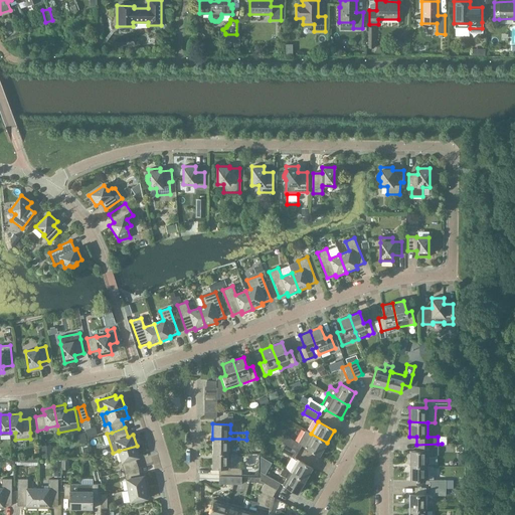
[(327,443),(311,434),(305,431),(298,443),(283,435),(280,442),(285,445),(298,452),(301,446),(319,456),(327,443)]
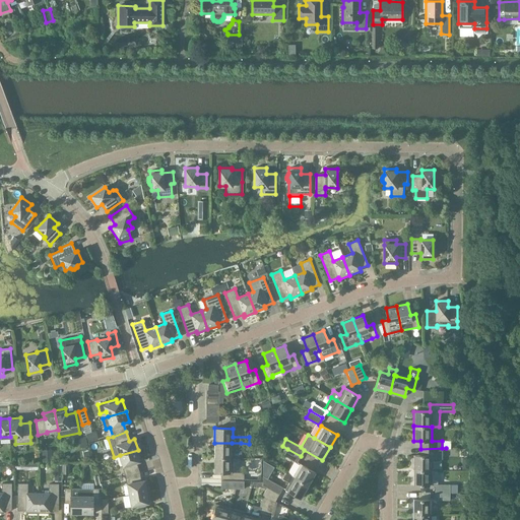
[(232,458),(232,443),(214,443),(214,457),(232,458)]
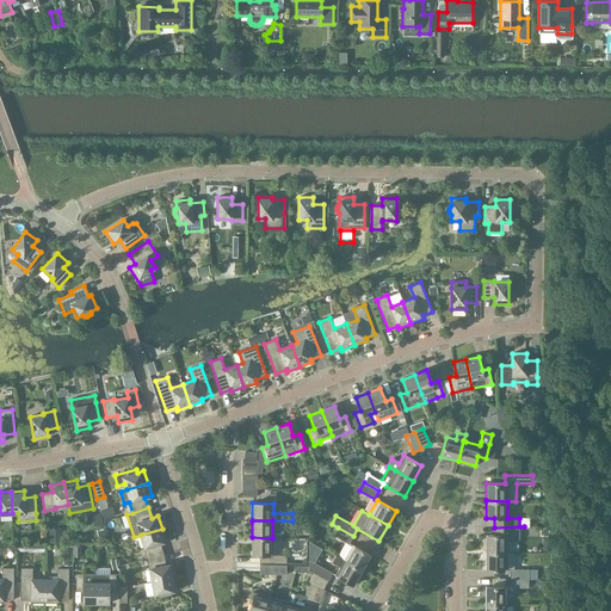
[(506,553),(506,539),(519,539),(519,530),(529,530),(529,528),(524,526),(494,528),(493,535),(486,535),(485,553),(506,553)]
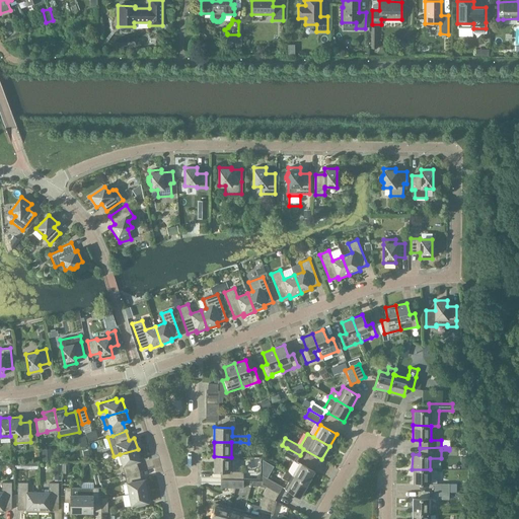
[(296,461),(300,455),(287,448),(283,454),(296,461)]
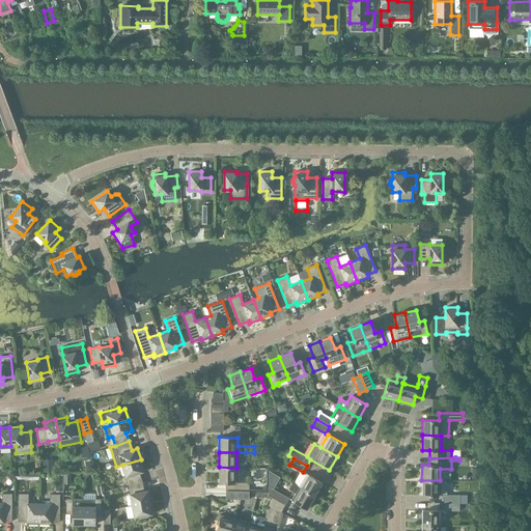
[(127,485),(141,481),(138,472),(144,470),(141,459),(122,465),(126,476),(124,476),(127,485)]
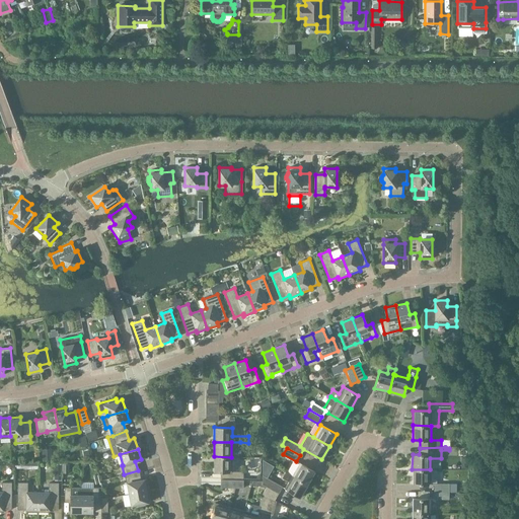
[(231,471),(231,457),(214,456),(213,471),(220,471),(220,477),(243,478),(243,471),(231,471)]
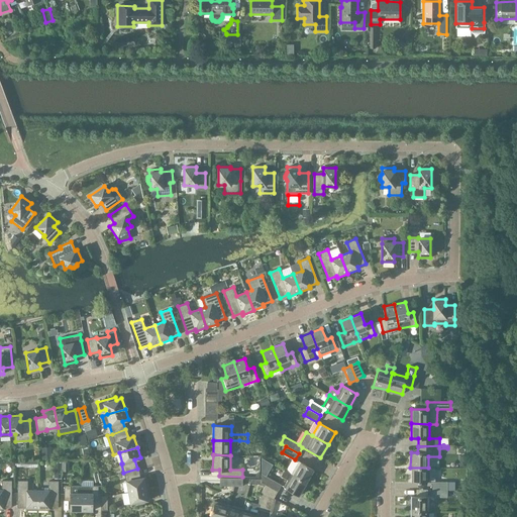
[(290,474),(306,483),(313,470),(298,460),(290,474)]
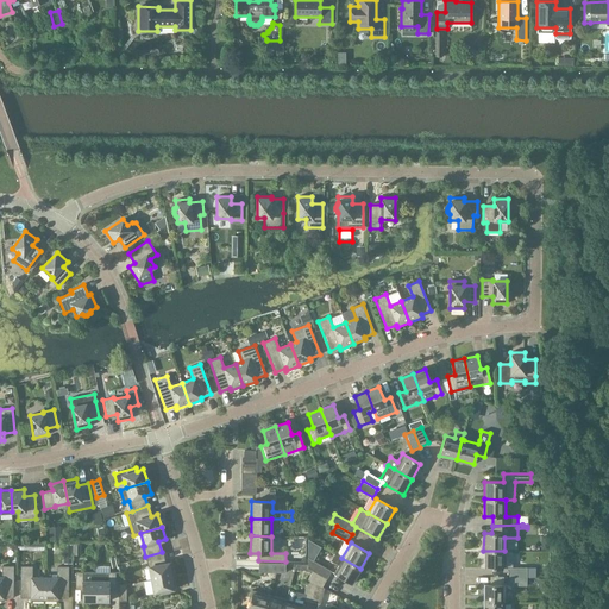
[(504,569),(504,551),(483,551),(483,569),(504,569)]
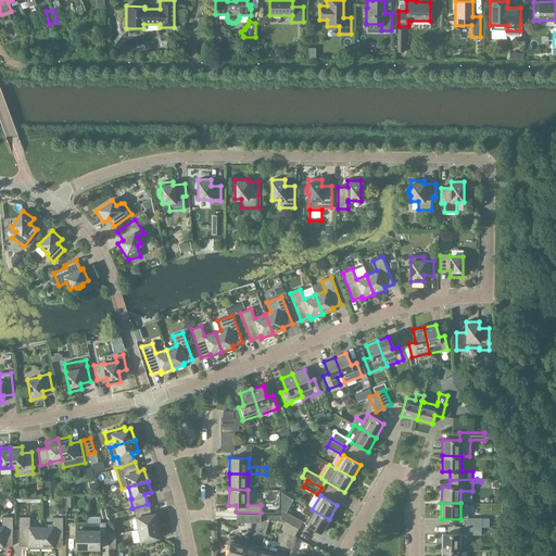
[(138,529),(159,526),(156,514),(150,515),(148,504),(133,508),(135,518),(136,518),(138,529)]
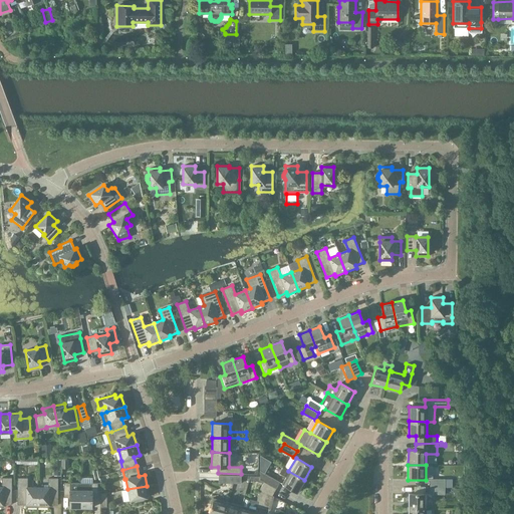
[(288,471),(282,467),(278,473),(285,477),(281,484),(297,493),(304,480),(288,471)]
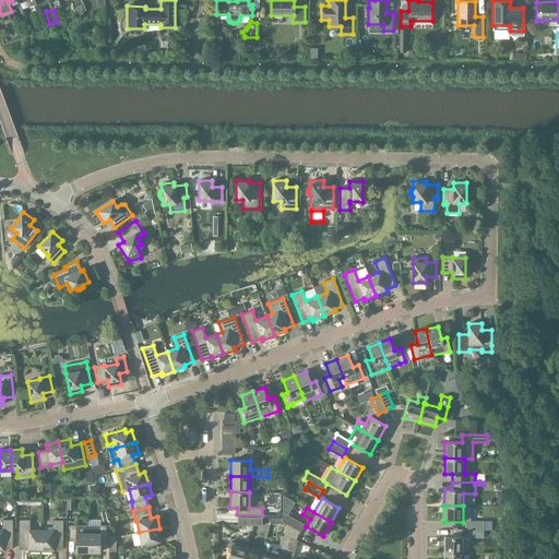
[(304,524),(283,512),(282,512),(282,522),(286,524),(299,532),(304,524)]
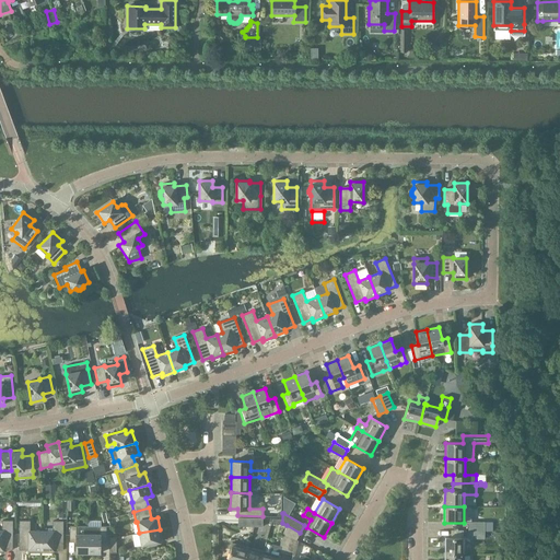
[(0,531),(0,551),(2,552),(2,550),(12,550),(12,521),(1,521),(1,531),(0,531)]
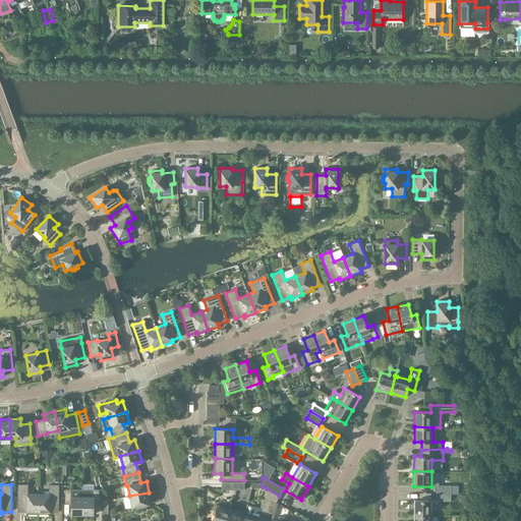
[(38,514),(38,495),(27,495),(27,484),(17,484),(17,512),(26,512),(26,514),(38,514)]
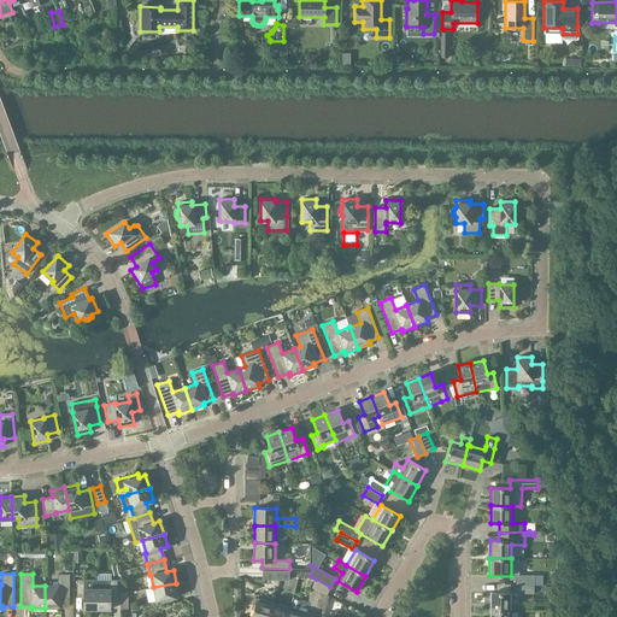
[(45,586),(45,609),(58,609),(58,606),(69,606),(69,574),(58,574),(58,586),(45,586)]
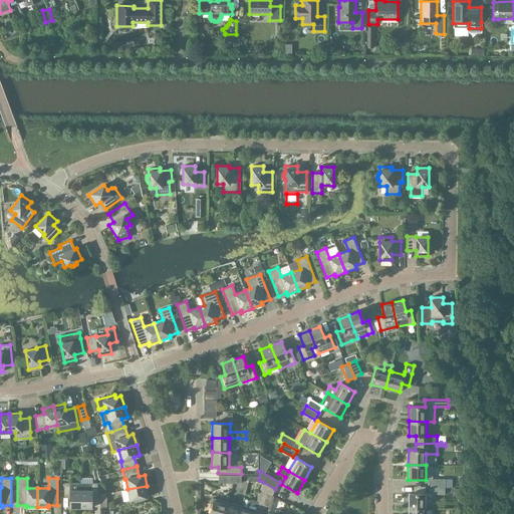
[(271,495),(275,489),(263,482),(259,489),(266,493),(271,495)]
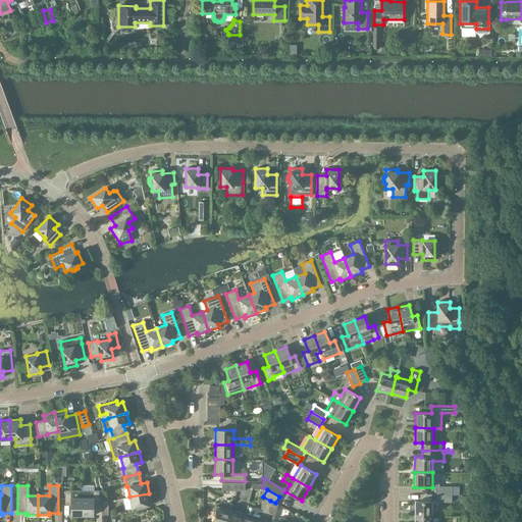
[(82,492),(82,490),(64,490),(64,504),(70,504),(70,516),(82,516),(82,492)]
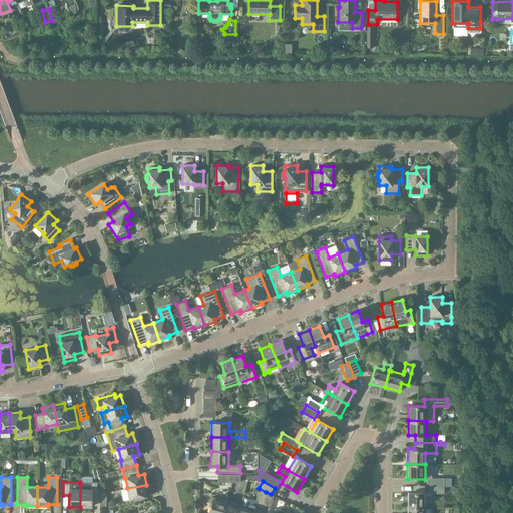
[(97,495),(97,482),(88,482),(86,484),(80,484),(80,507),(91,507),(91,495),(97,495)]
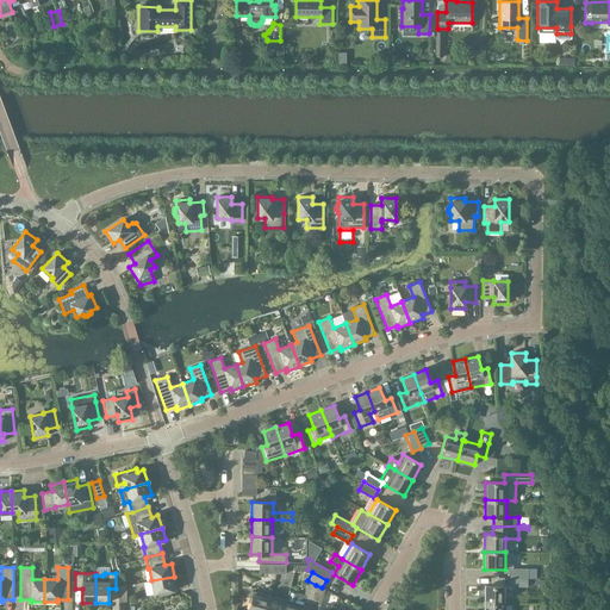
[(174,577),(151,580),(154,593),(157,593),(159,597),(170,595),(169,591),(176,590),(174,577)]
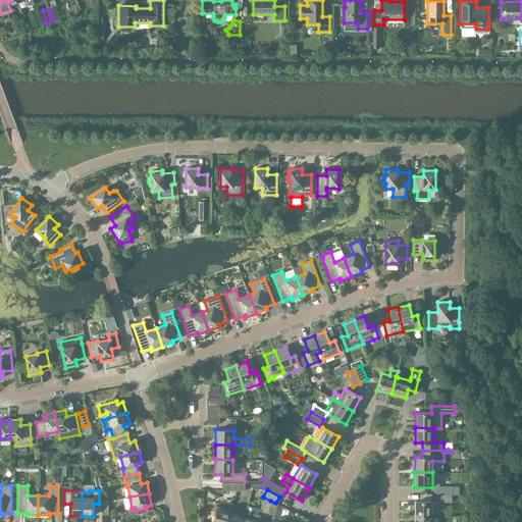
[(266,516),(270,501),(263,497),(260,509),(259,514),(260,514),(266,516)]
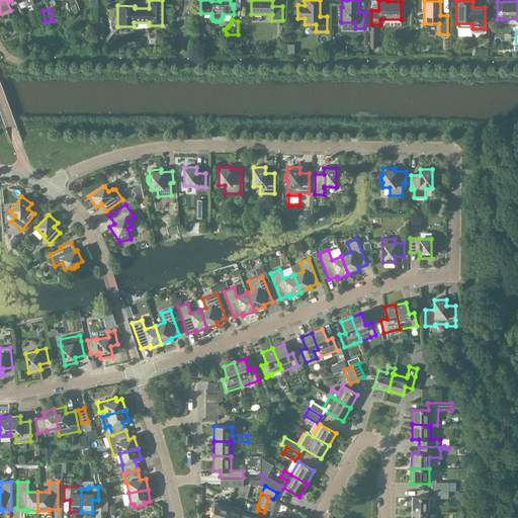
[(275,500),(273,499),(268,497),(264,512),(271,514),(275,500)]
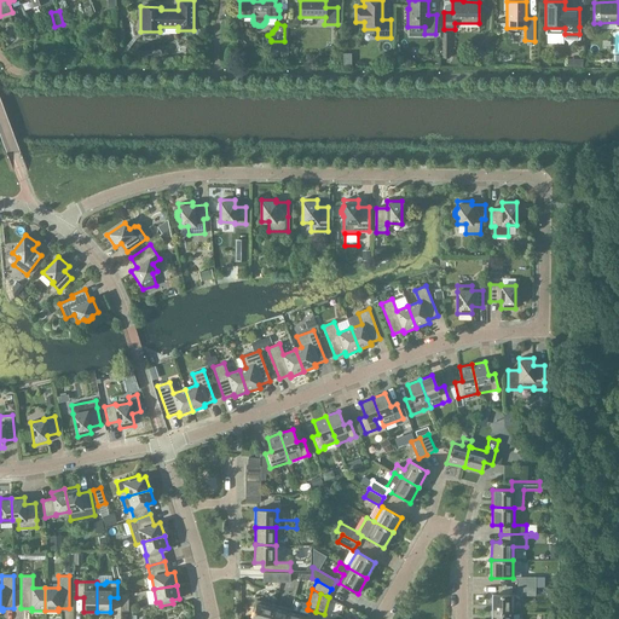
[(513,595),(499,595),(491,595),(491,612),(513,613),(513,595)]
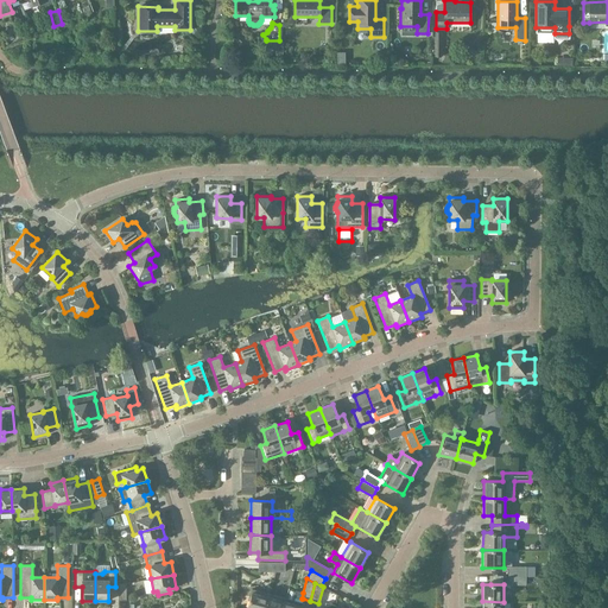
[(264,607),(268,594),(252,589),(246,607),(264,607)]
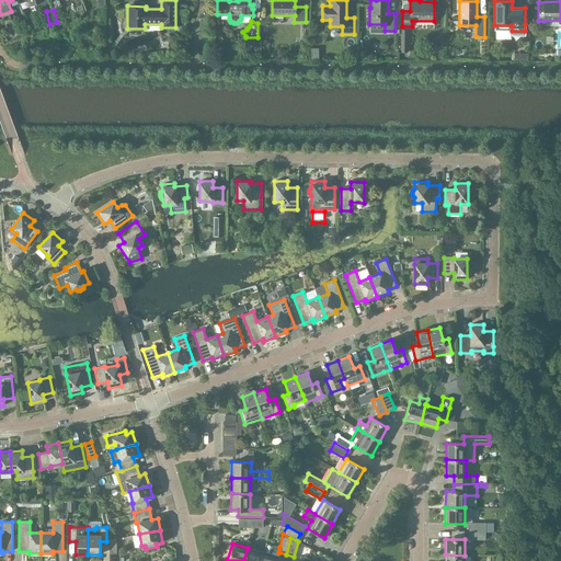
[(277,560),(279,552),(278,552),(279,547),(266,544),(263,551),(261,560),(277,560)]
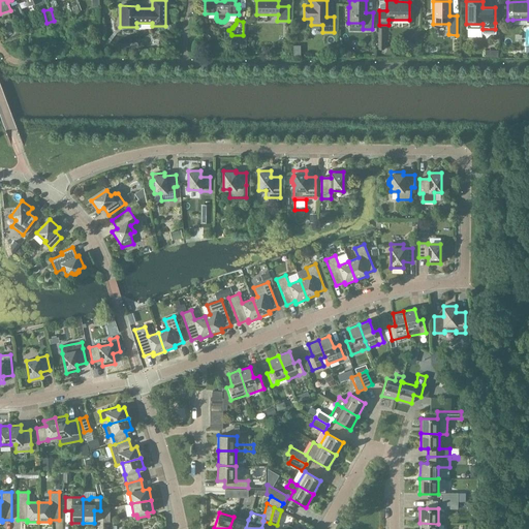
[(246,528),(248,520),(234,517),(229,528),(246,528)]
